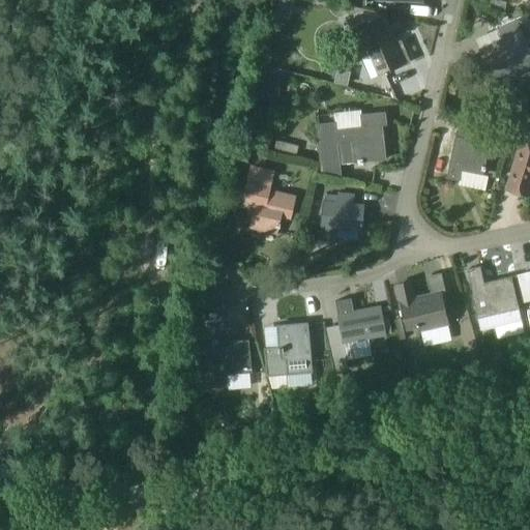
[(288,0),(280,0),(276,16),(289,19),(293,1),(288,0)]
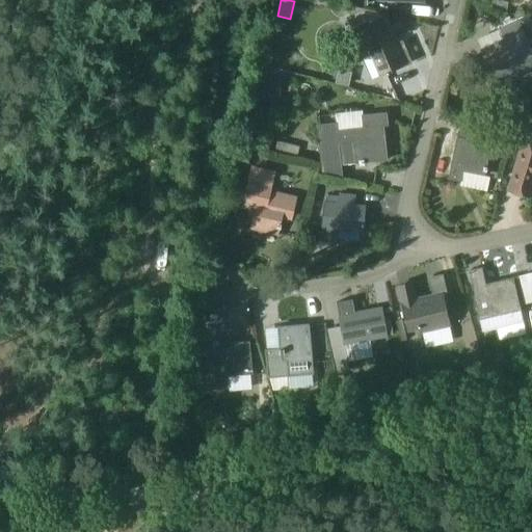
[(380,15),(352,27),(365,57),(373,54),(381,74),(411,62),(402,41),(393,45),(380,15)]
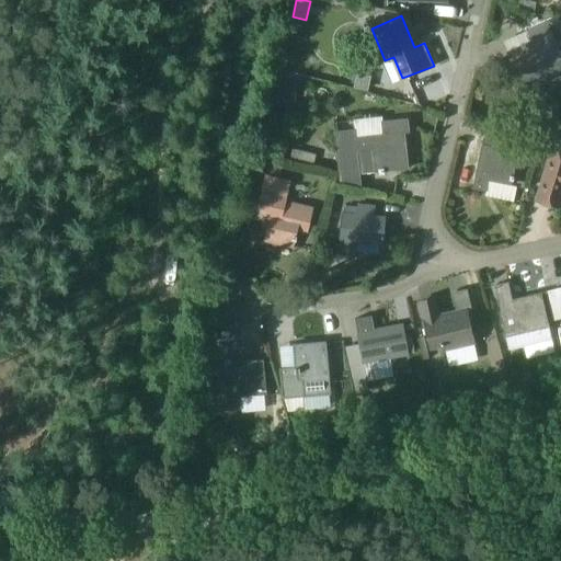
[(560,42),(560,39),(560,38),(560,25),(551,30),(549,23),(529,32),(534,43),(510,54),(514,66),(524,61),(534,82),(560,69),(560,42)]
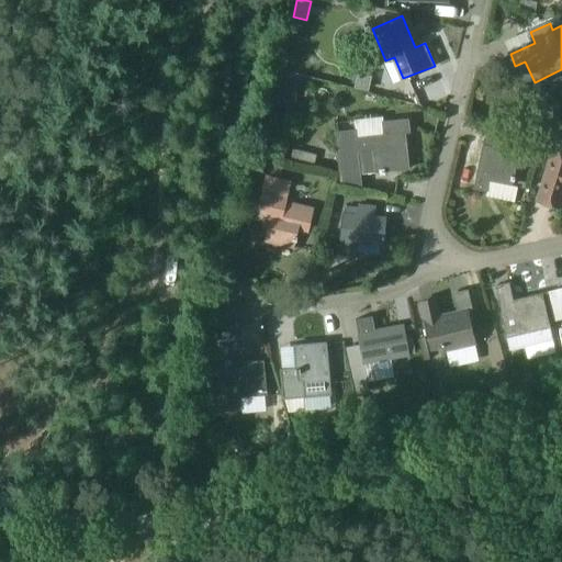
[(287,71),(282,78),(298,88),(304,79),(287,71)]
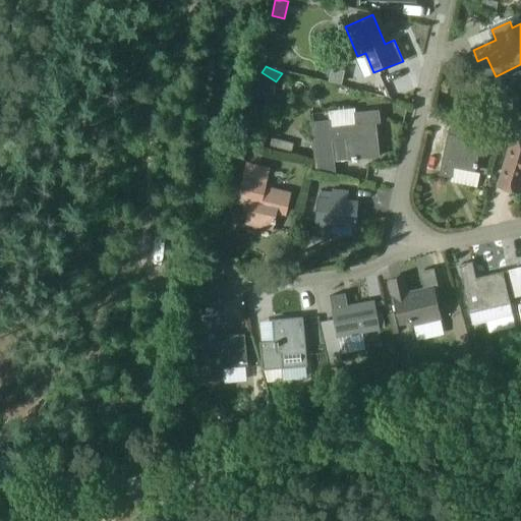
[(332,68),(329,81),(342,84),(344,71),(332,68)]
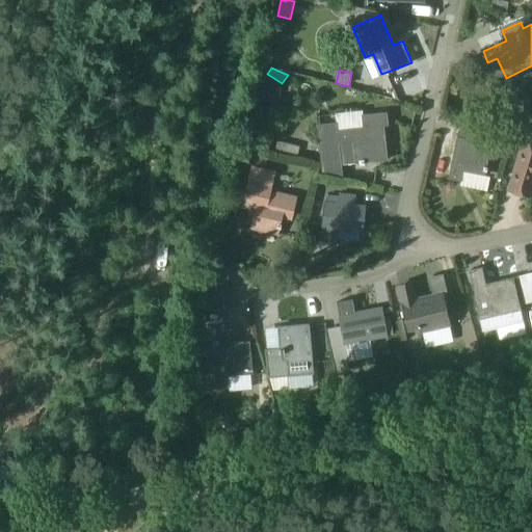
[(364,128),(339,131),(337,123),(318,125),(323,174),(343,178),(342,164),(356,162),(388,159),(383,126),(388,125),(387,112),(362,115),(364,128)]
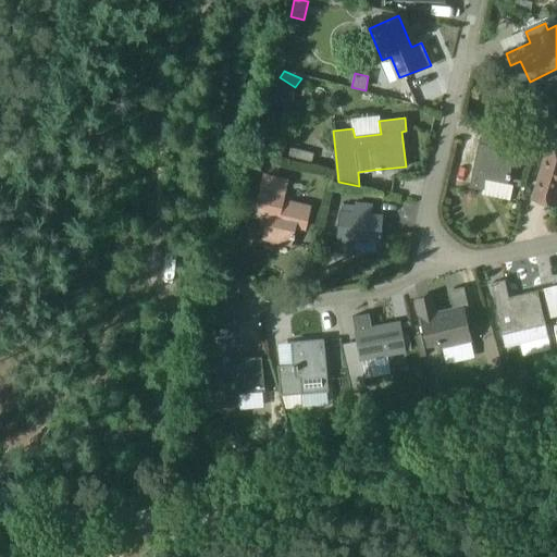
[(519,127),(507,125),(505,134),(517,136),(519,127)]
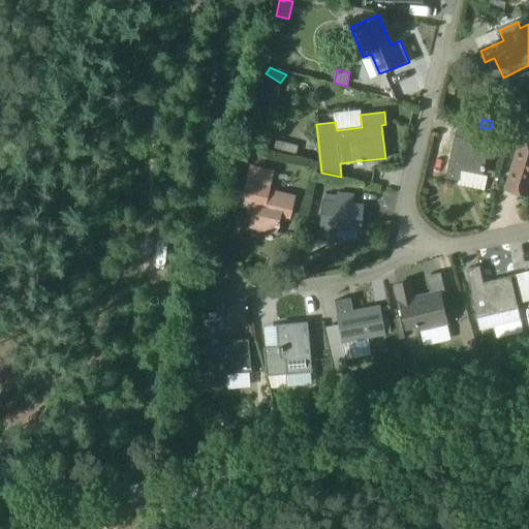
[(498,130),(509,132),(510,124),(499,122),(498,130)]
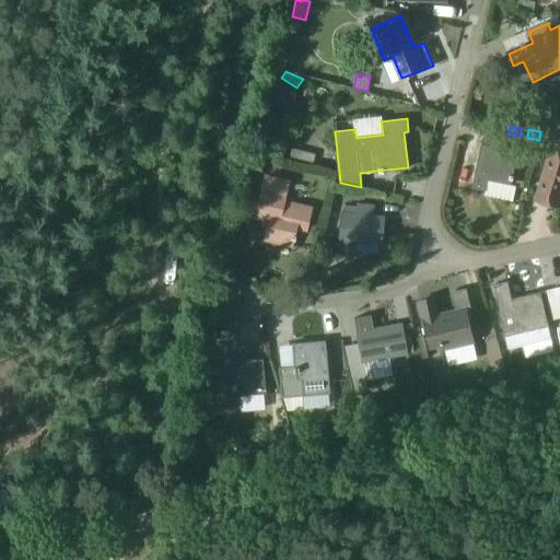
[(516,153),(481,144),(471,187),(485,190),(487,179),(510,185),(516,153)]
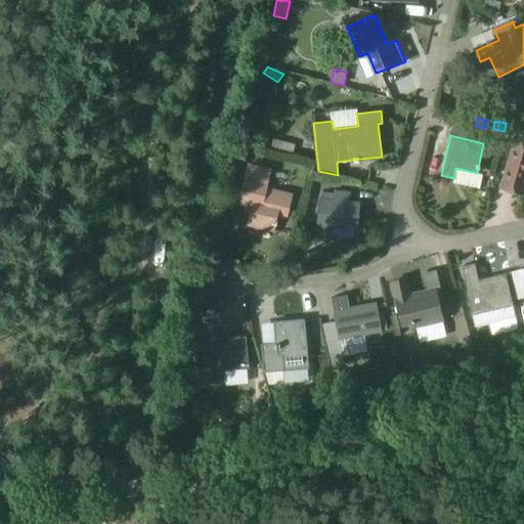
[(523,141),(515,139),(504,175),(523,180),(523,141)]
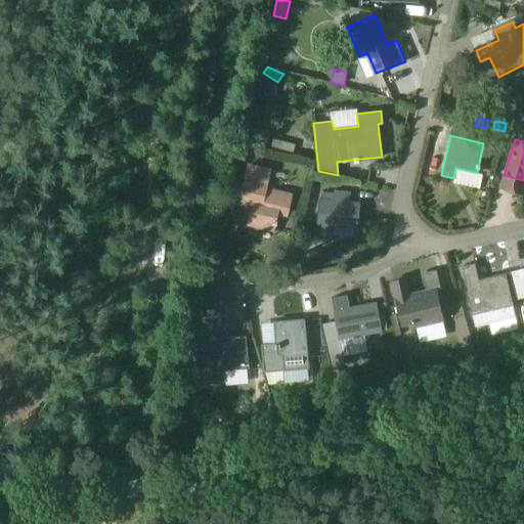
[(249,148),(239,145),(236,161),(245,163),(249,148)]
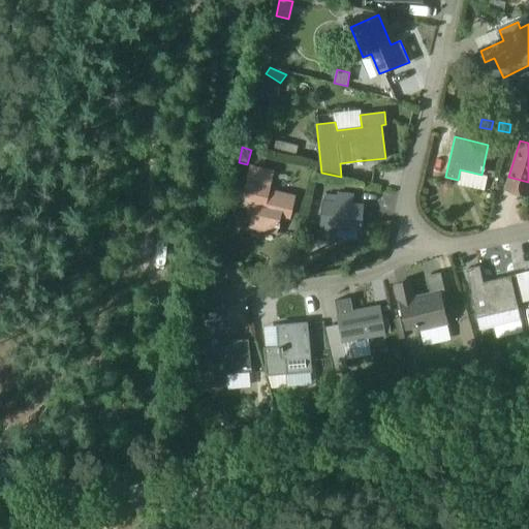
[(294,197),(269,191),(273,172),(253,166),(250,179),(248,179),(242,205),(254,208),(250,226),(276,232),(280,217),(289,219),(294,197)]
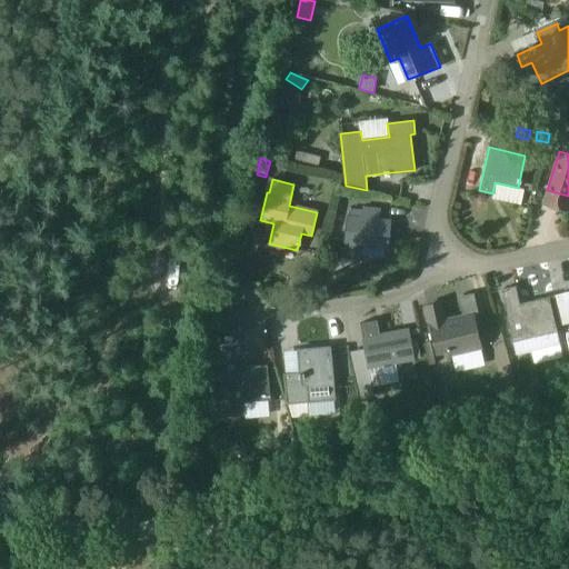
[(390,220),(380,219),(380,208),(365,207),(365,210),(349,209),(349,215),(348,215),(343,253),(359,256),(360,247),(388,249),(390,220)]
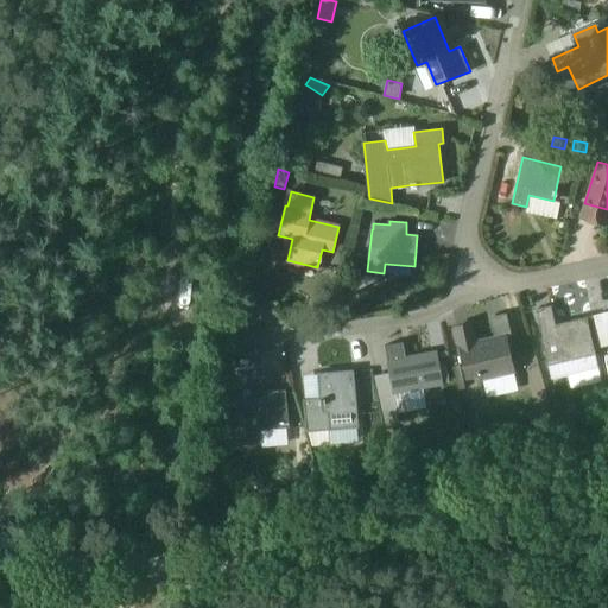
[(594,353),(586,317),(555,324),(550,305),(537,309),(551,378),(568,374),(571,388),(601,381),(594,353)]
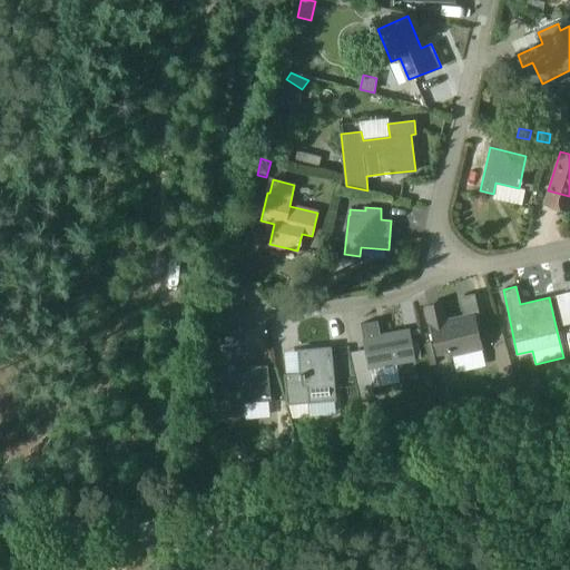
[(569,297),(569,293),(554,296),(562,326),(569,324),(569,297)]
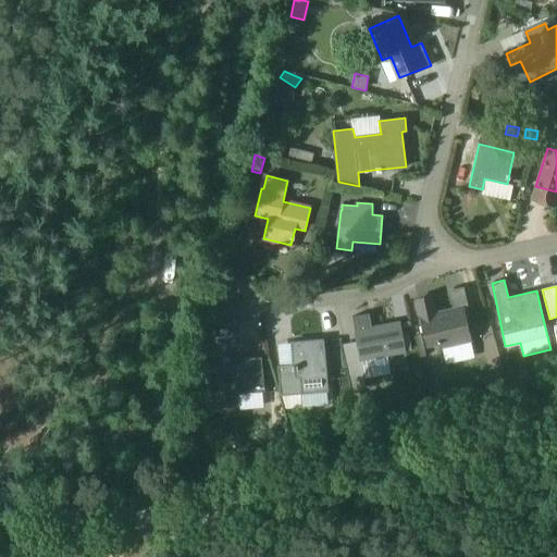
[(462,307),(445,311),(434,313),(430,296),(417,299),(426,344),(440,341),(441,346),(470,339),(462,307)]
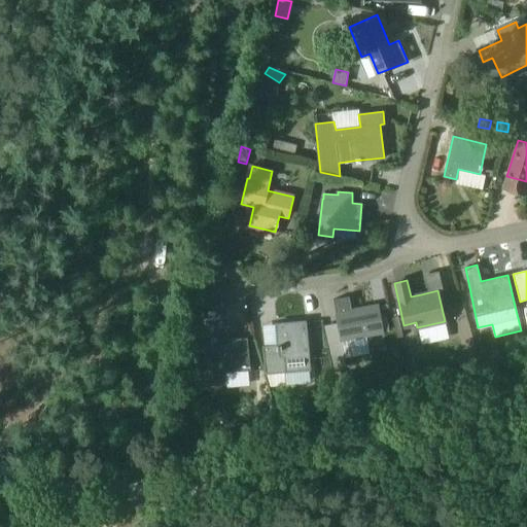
[(379,305),(352,310),(349,296),(334,300),(340,329),(341,341),(384,334),(384,332),(382,324),(379,305)]
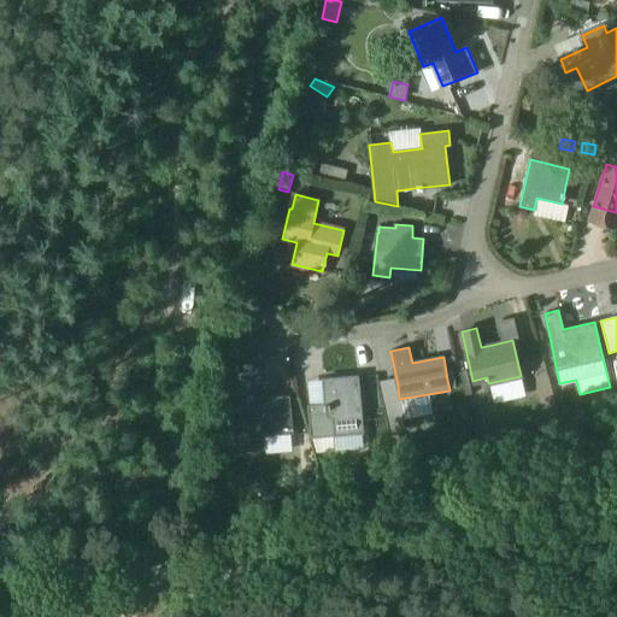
[(357,376),(324,380),(327,404),(309,406),(310,435),(333,433),(362,432),(360,412),(357,376)]
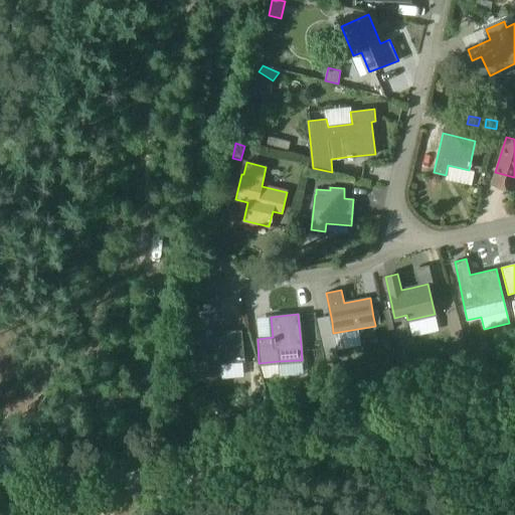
[(241,330),(211,333),(211,337),(195,338),(196,346),(190,346),(192,371),(196,376),(222,374),(221,364),(244,362),(241,330)]
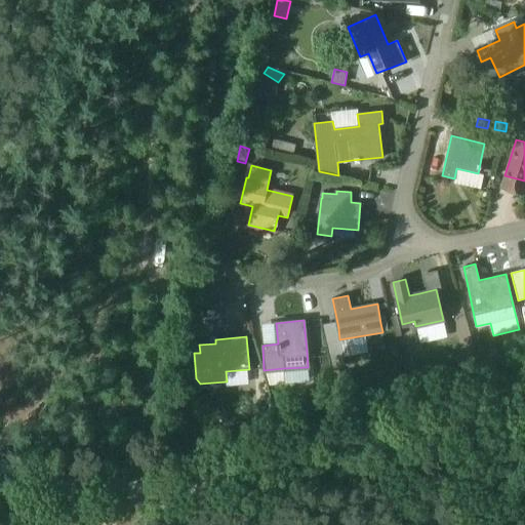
[(277,412),(280,425),(288,422),(284,410),(277,412)]
